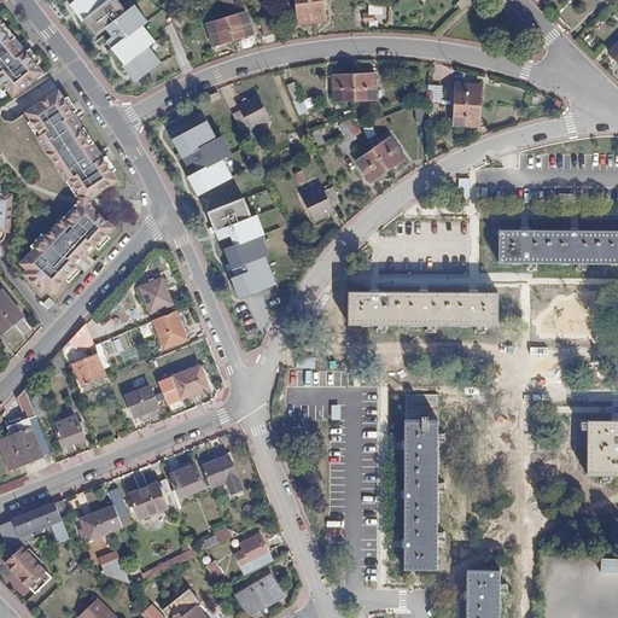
[(108,0),(106,1),(105,0),(77,0),(71,5),(85,21),(86,19),(98,34),(106,27),(112,34),(106,39),(111,45),(108,47),(111,52),(115,50),(123,59),(122,60),(134,76),(157,57),(146,42),(152,38),(140,23),(145,19),(132,5),(124,11),(116,0),(108,0)]
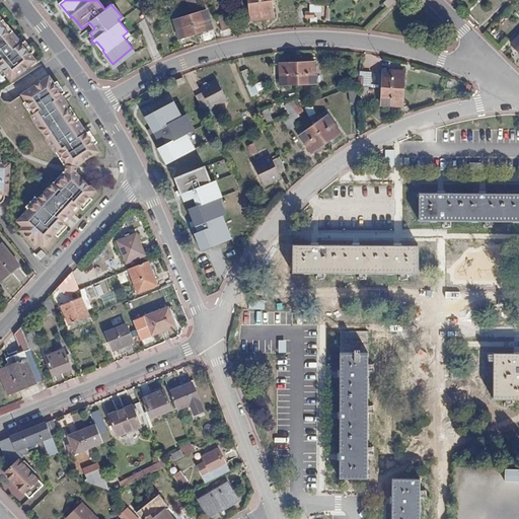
[(247,0),(250,20),(262,19),(260,0),(247,0)]
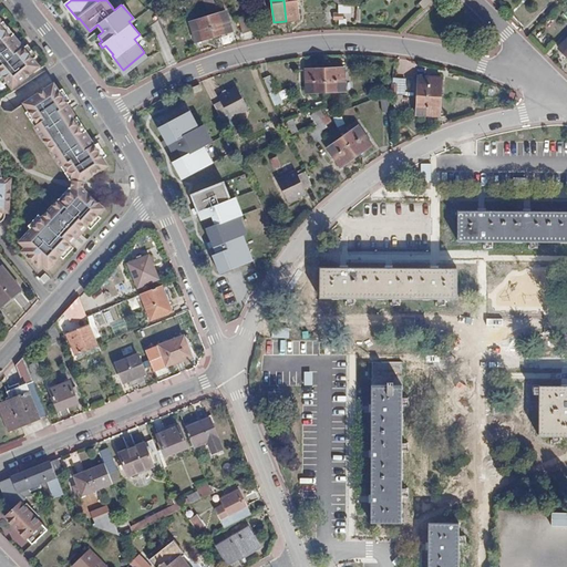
[(298,20),(296,0),(284,0),(286,21),(298,20)]
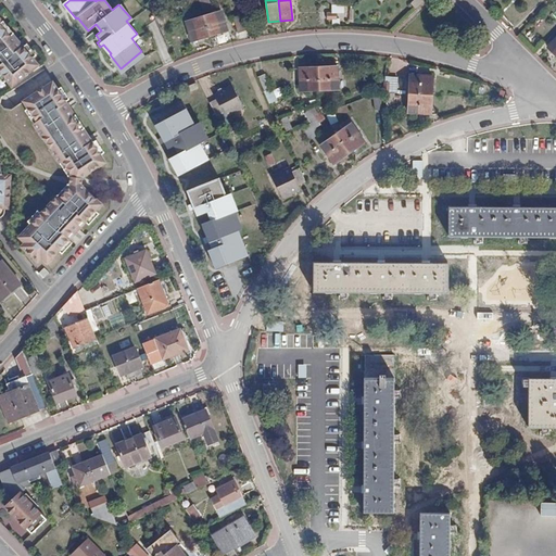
[(414,0),(409,4),(414,10),(424,0),(414,0)]
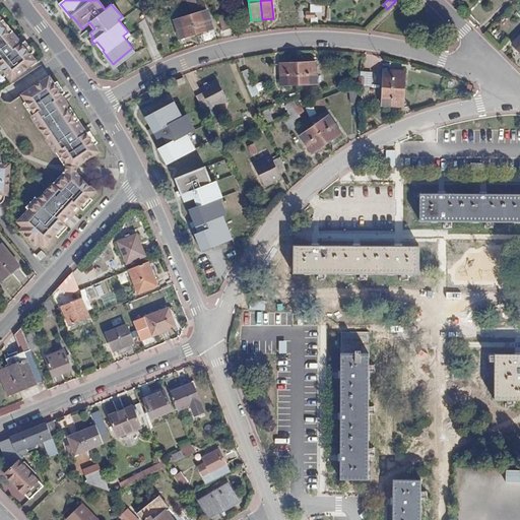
[(298,24),(306,24),(306,20),(306,12),(306,4),(298,4),(298,24)]
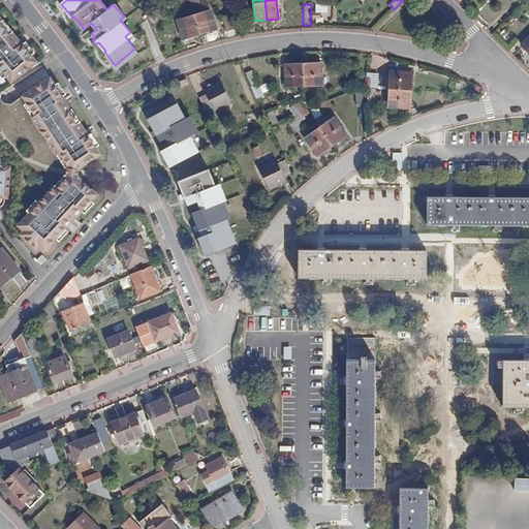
[(216,29),(211,11),(194,16),(199,34),(216,29)]
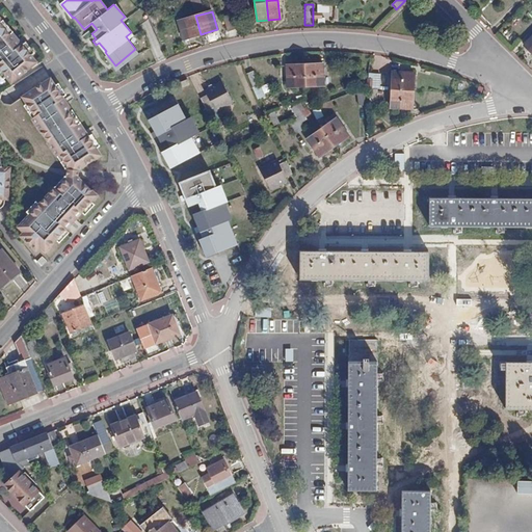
[(228,32),(236,29),(231,15),(222,18),(228,32)]
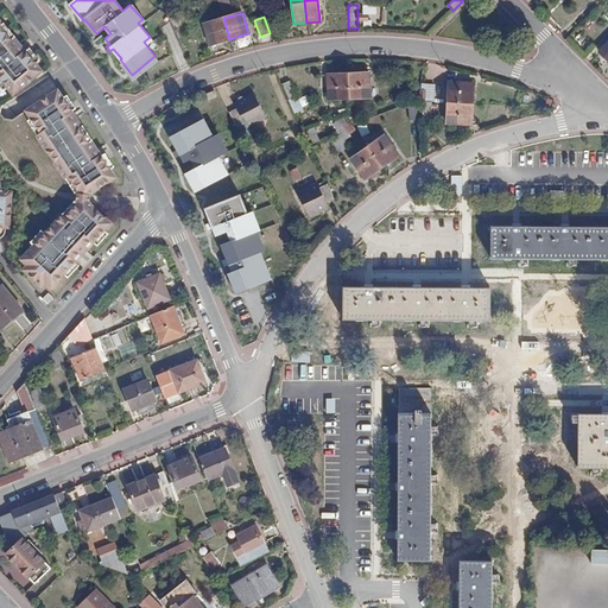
[(204,25),(210,45),(229,39),(223,18),(204,25)]
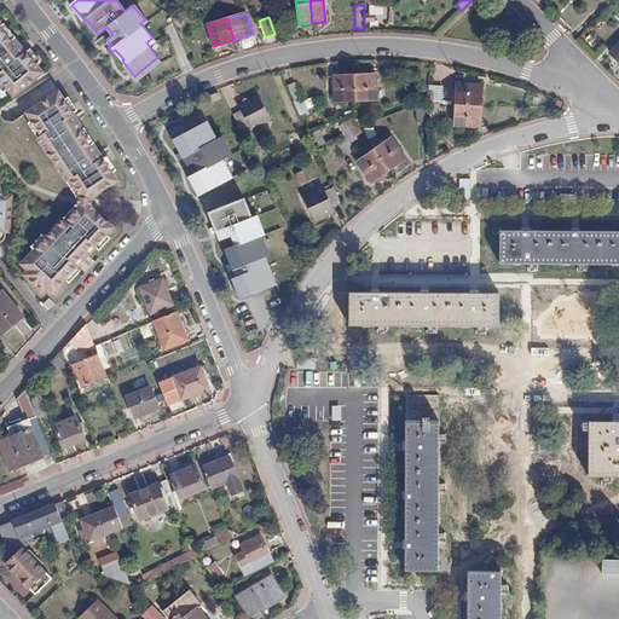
[(10,39),(0,27),(0,34),(6,42),(10,39)]
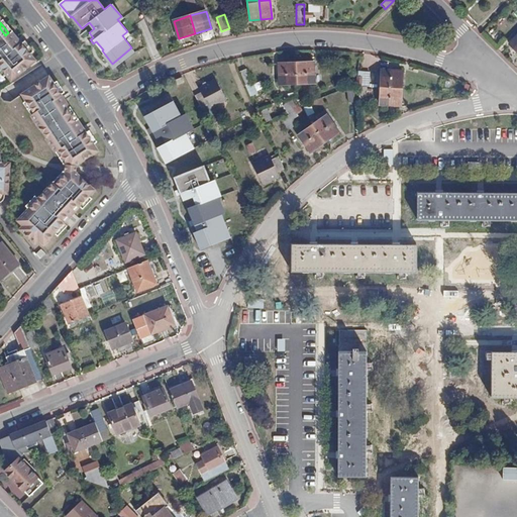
[(0,75),(5,81),(30,62),(24,55),(16,44),(17,43),(12,37),(9,40),(5,35),(0,28),(0,75)]
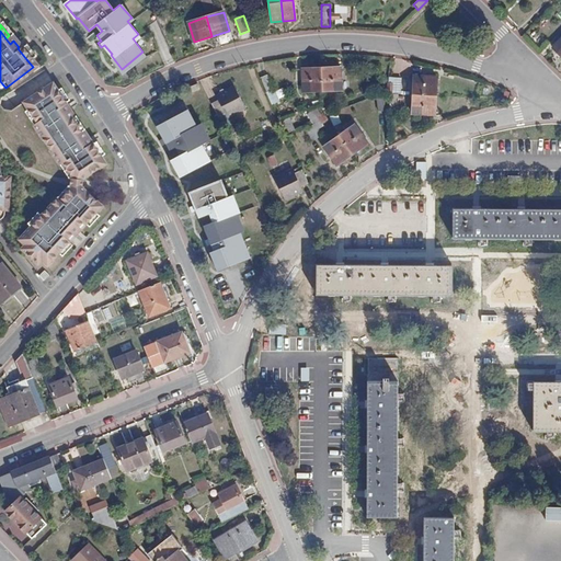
[(31,57),(21,45),(19,47),(18,48),(26,59),(31,57)]
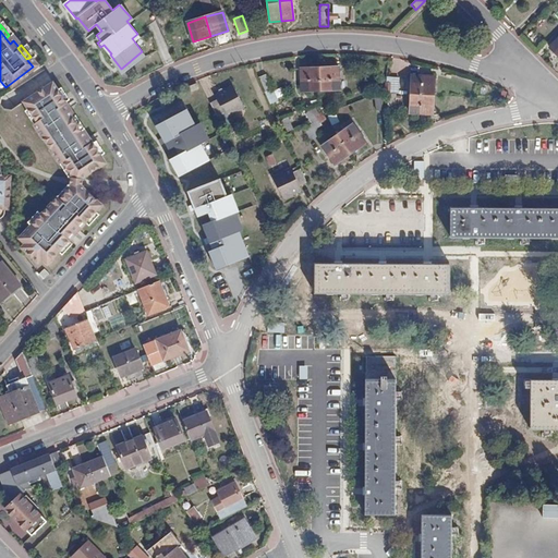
[(340,89),(339,67),(320,68),(320,91),(340,89)]
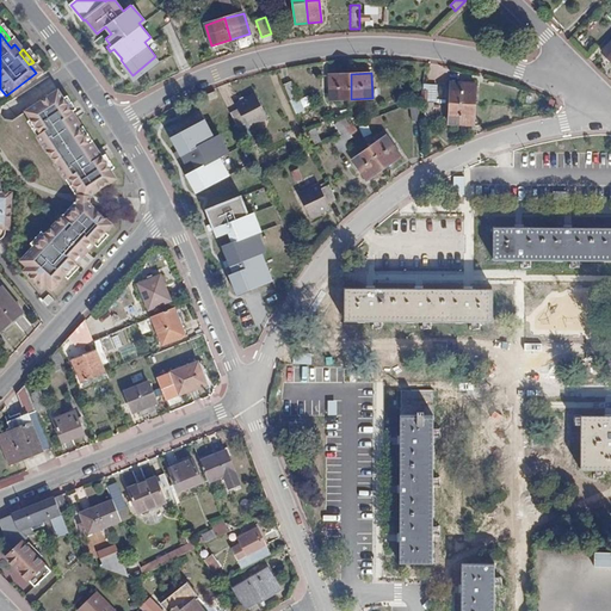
[(331,100),(351,99),(351,74),(329,75),(331,100)]
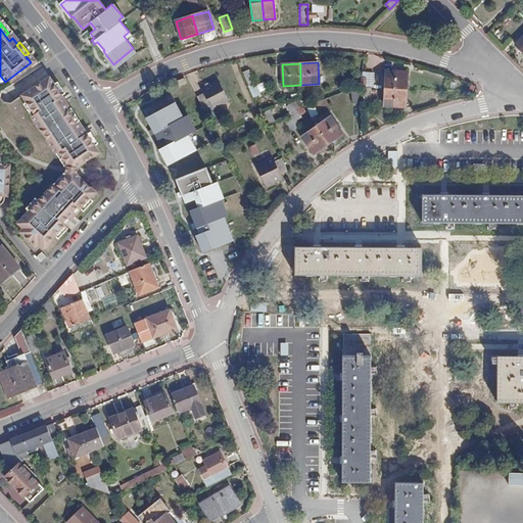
[(255,83),(250,69),(242,73),(248,86),(255,83)]
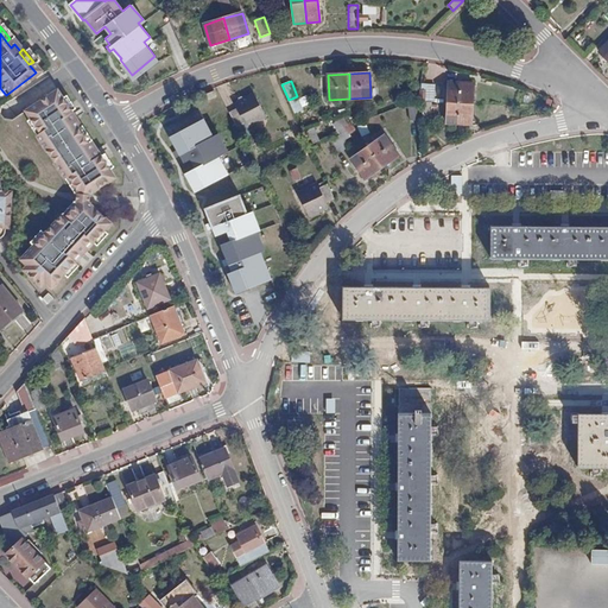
[(474,82),(449,82),(448,102),(473,103),(474,82)]
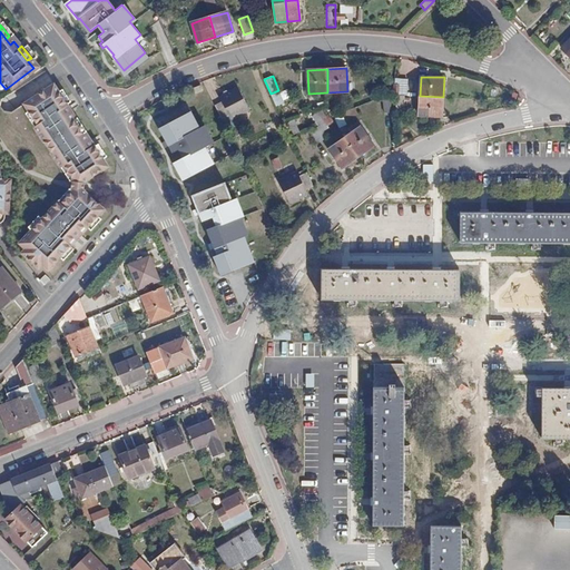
[(72,178),(70,182),(70,183),(72,183),(72,182),(82,182),(106,165),(97,151),(91,145),(91,144),(87,137),(84,140),(79,134),(69,120),(65,115),(69,111),(65,105),(60,108),(56,101),(59,99),(55,92),(49,86),(19,108),(35,127),(31,129),(60,169),(64,167),(72,178)]
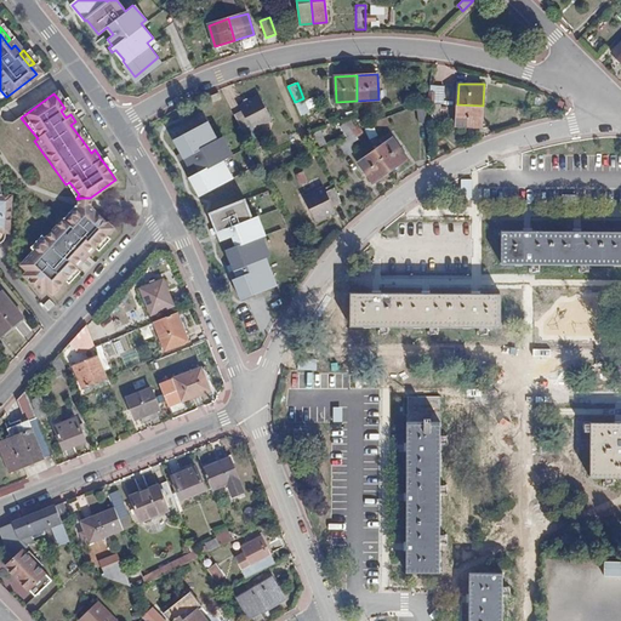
[(239,121),(239,123),(243,130),(250,125),(252,131),(273,120),(260,95),(239,106),(241,110),(234,114),(239,121)]
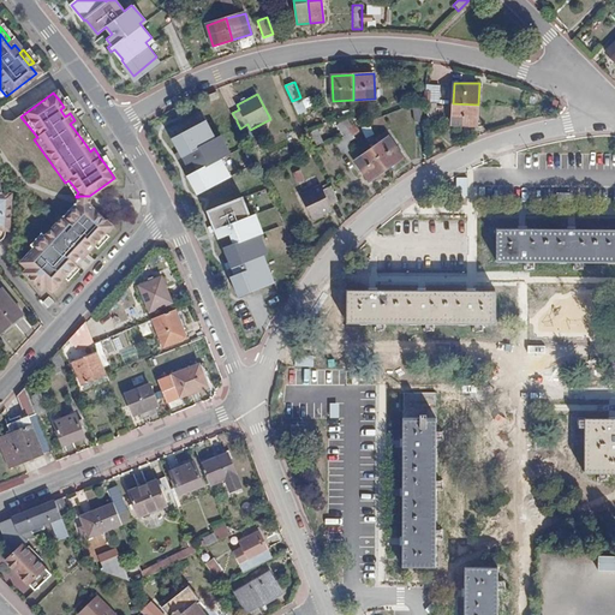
[(72,111),(63,97),(59,100),(64,107),(60,109),(65,117),(70,113),(72,111)]
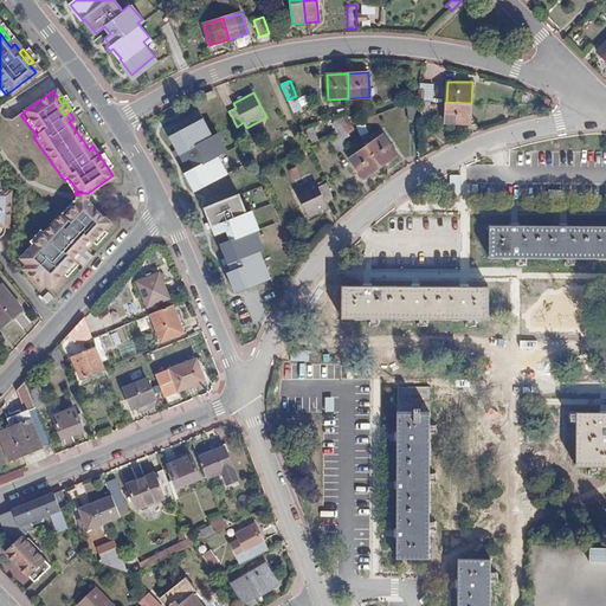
[(430,118),(431,102),(421,102),(421,114),(421,117),(430,118)]
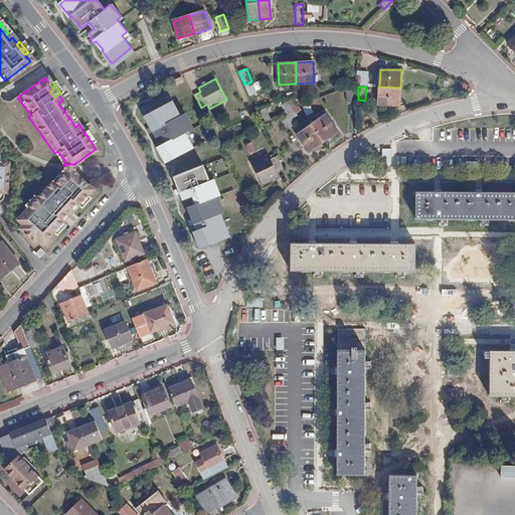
[(379,105),(399,106),(400,88),(379,87),(379,105)]
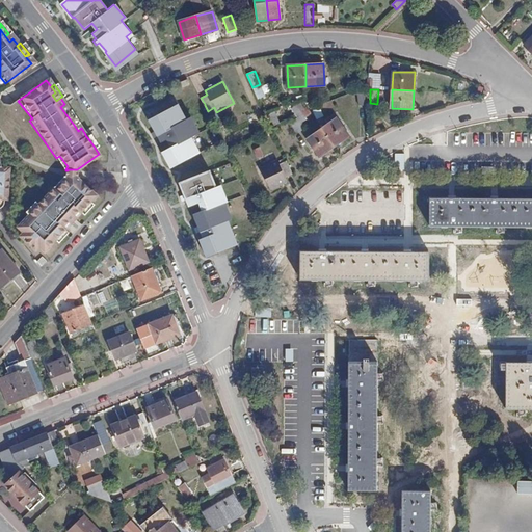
[(349,111),(360,107),(353,92),(343,97),(349,111)]
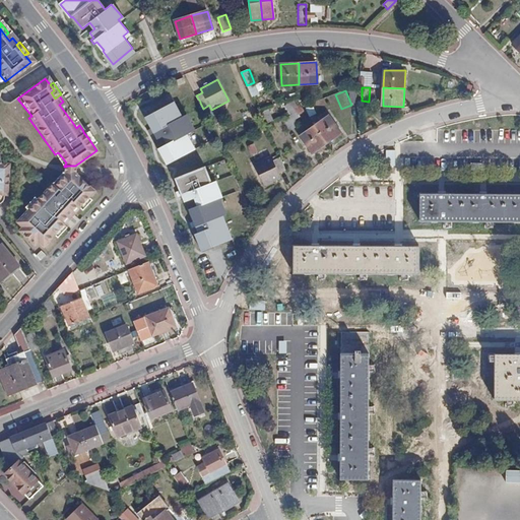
[(185,118),(172,93),(141,110),(158,142),(165,138),(169,146),(158,151),(168,169),(199,152),(190,136),(198,132),(189,115),(185,118)]
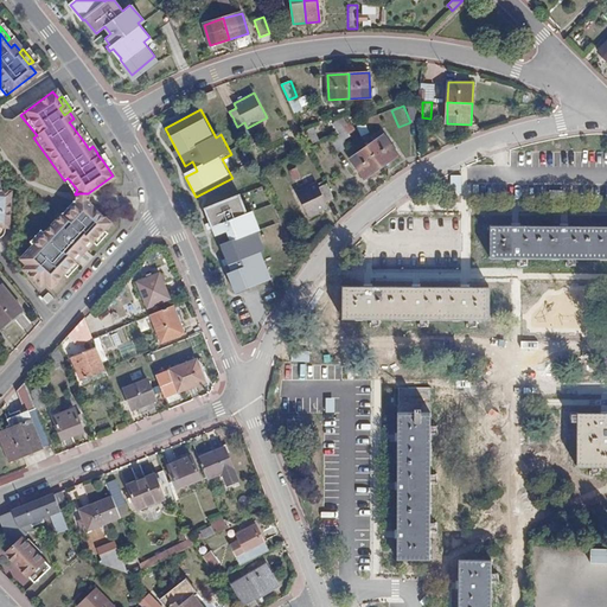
[(346,115),(339,120),(346,129),(353,126),(350,120),(346,115)]
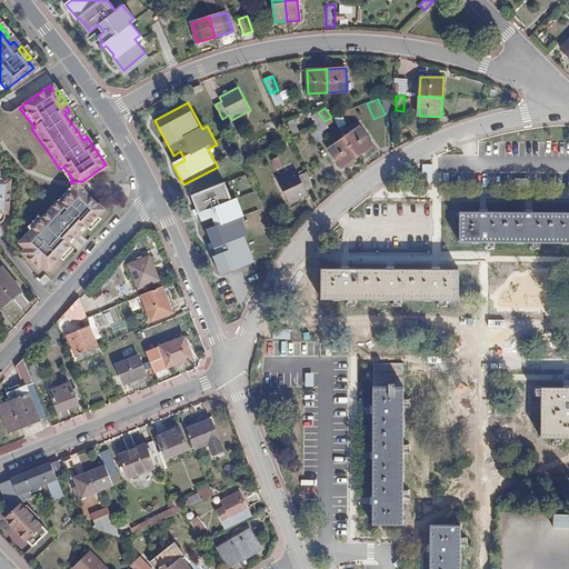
[(229,115),(222,119),(226,126),(232,122),(231,120),(229,115)]
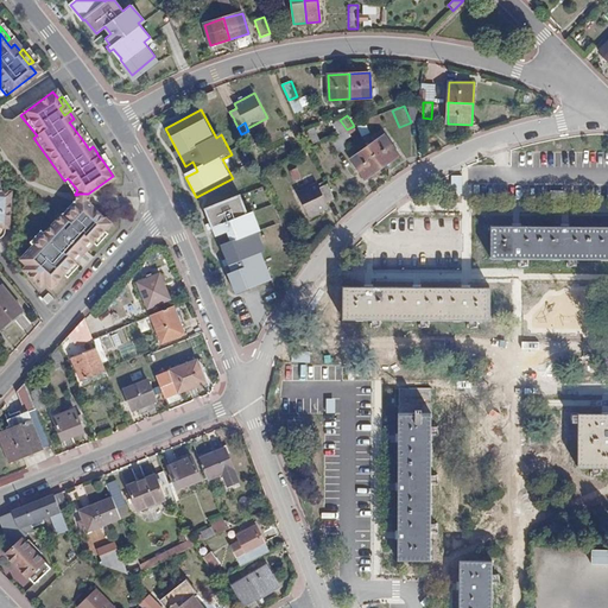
[(88,140),(77,126),(74,128),(84,143),(88,140)]
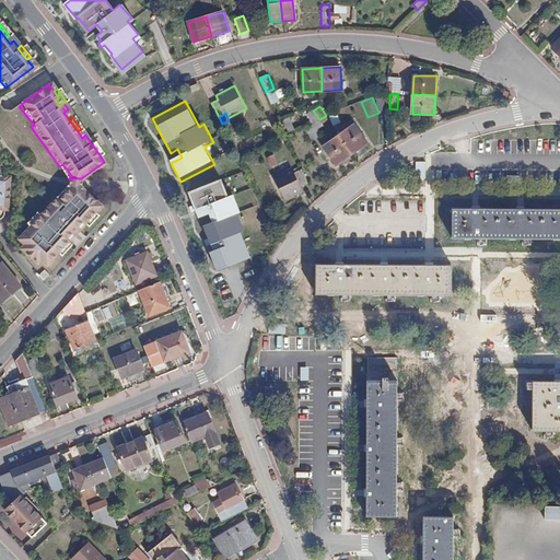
[(368,143),(354,125),(339,135),(352,153),(368,143)]
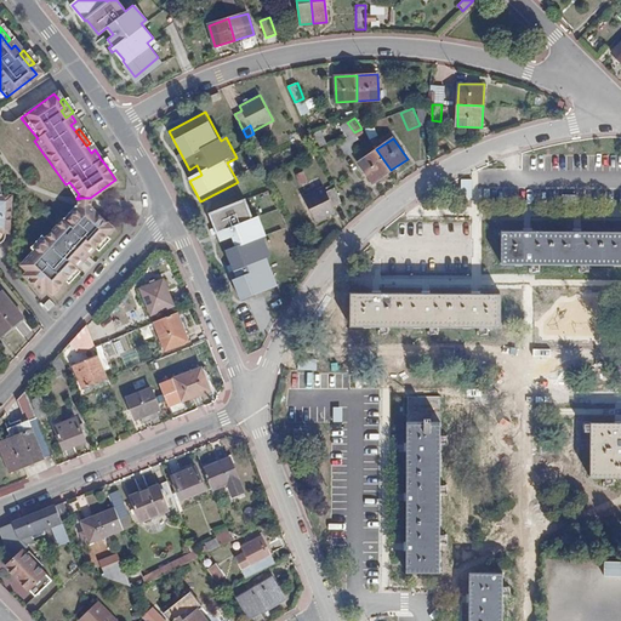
[(359,163),(372,183),(391,170),(376,149),(359,163)]
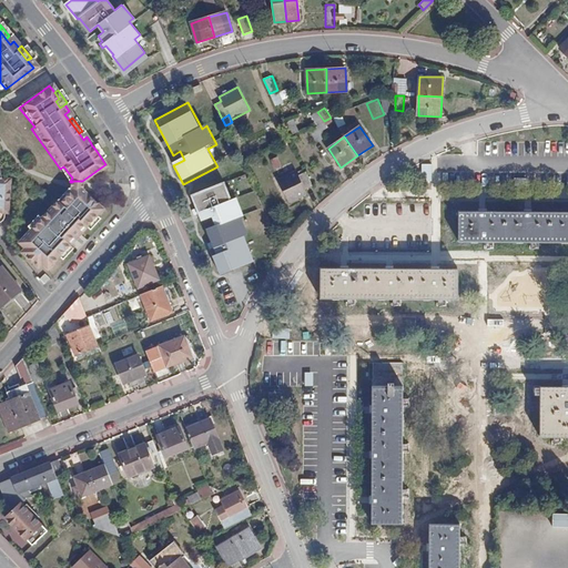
[(0,224),(0,225),(2,224),(4,221),(6,220),(6,215),(9,215),(13,181),(4,180),(4,174),(3,166),(1,160),(0,156),(0,224)]
